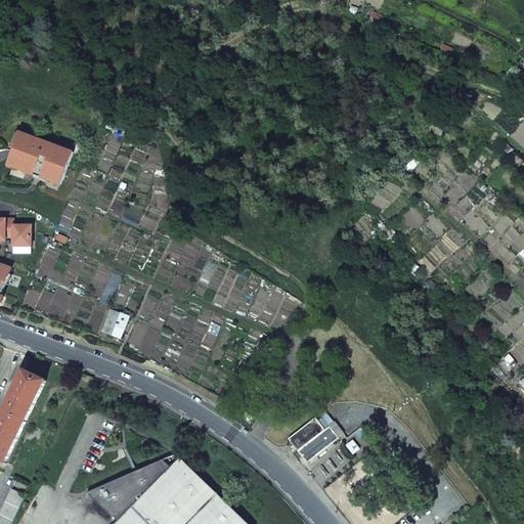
[(9,176),(57,193),(73,153),(17,133),(13,145),(8,143),(5,149),(11,151),(8,161),(14,163),(9,176)]
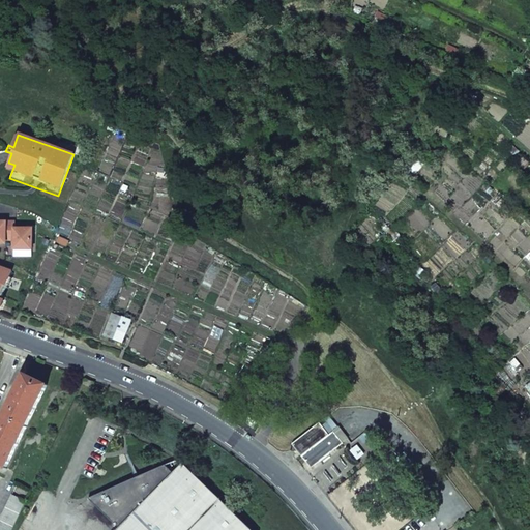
[(0,242),(6,243),(5,239),(13,240),(13,249),(32,249),(32,229),(25,229),(25,231),(15,231),(15,223),(0,222),(0,242)]
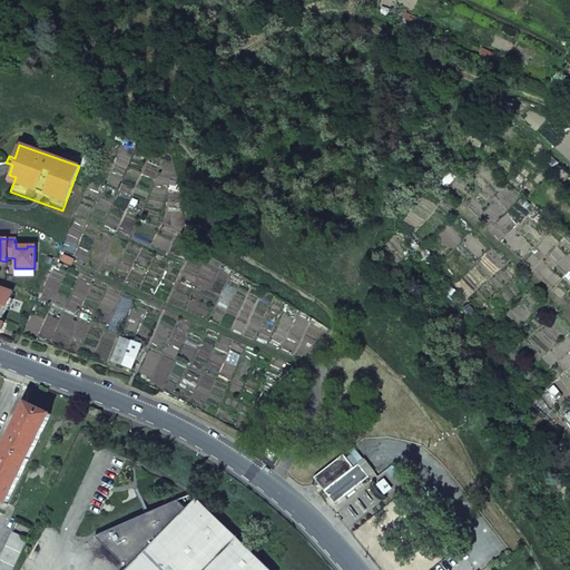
[(0,317),(2,318),(8,306),(5,305),(8,297),(10,298),(12,292),(0,287),(0,317)]
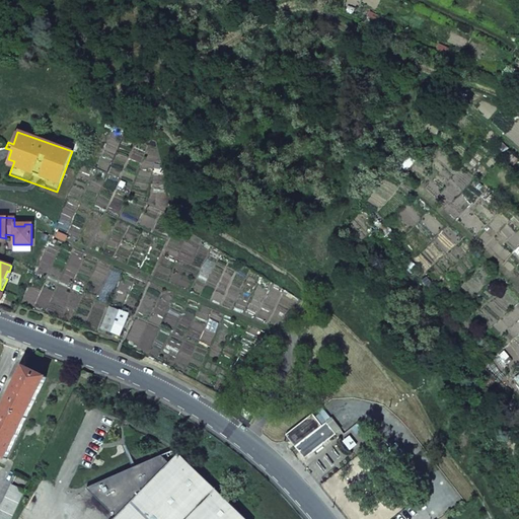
[(110,306),(101,327),(110,331),(114,322),(123,326),(129,314),(110,306)]
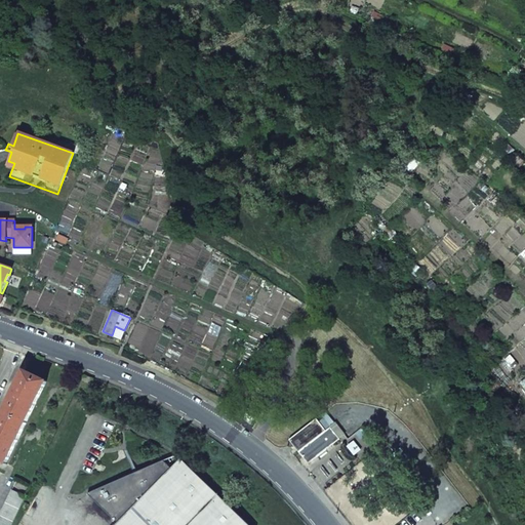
[(46,380),(24,370),(0,421),(0,460),(7,463),(46,380)]
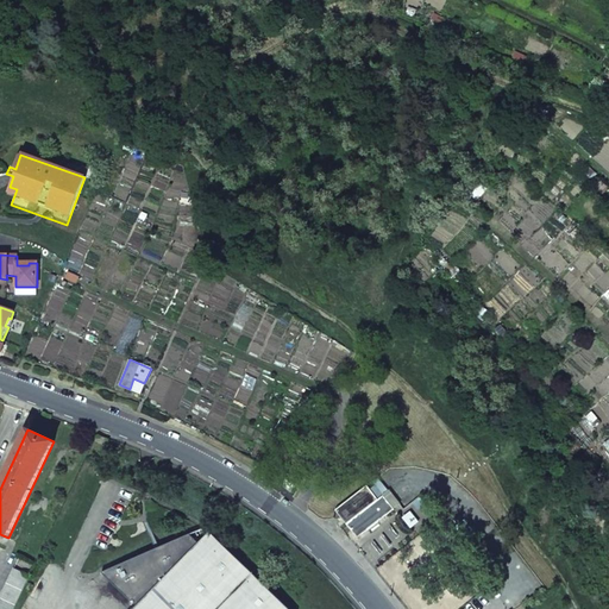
[(107,438),(95,434),(93,440),(105,445),(107,438)]
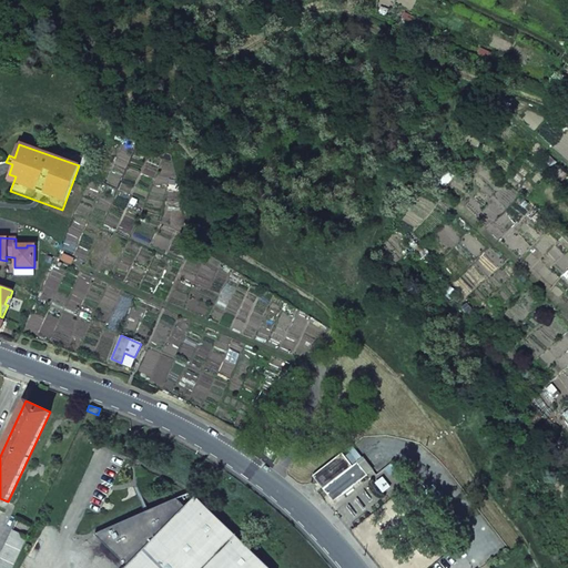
[(343,455),(314,477),(317,480),(346,458),(343,455)]
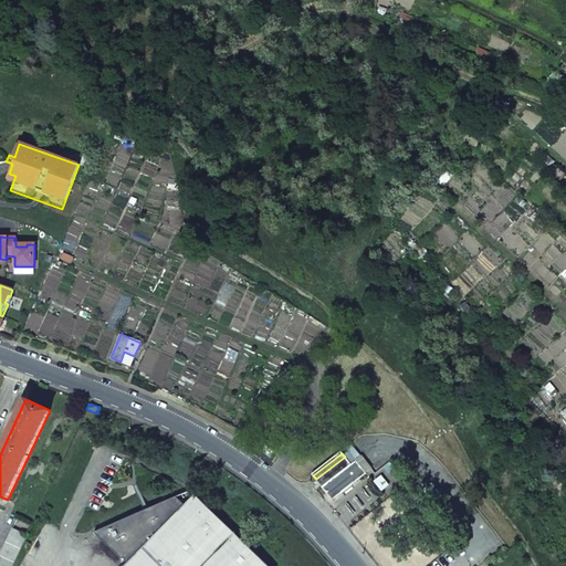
[(356,462),(349,454),(345,458),(345,457),(316,479),(333,500),(366,474),(357,462),(356,462)]
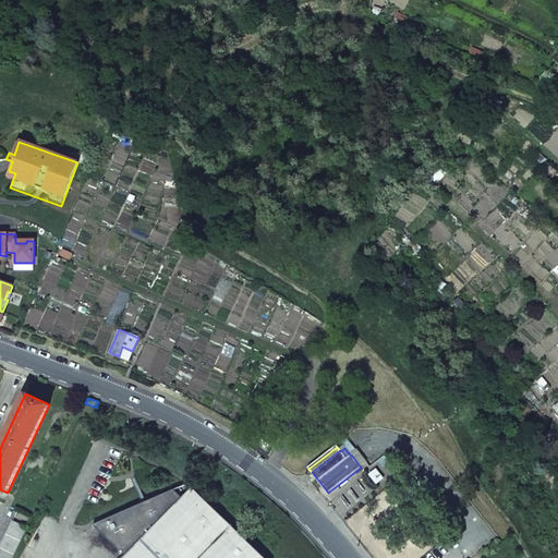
[(374,472),(380,481),(384,478),(376,470),(374,472)]
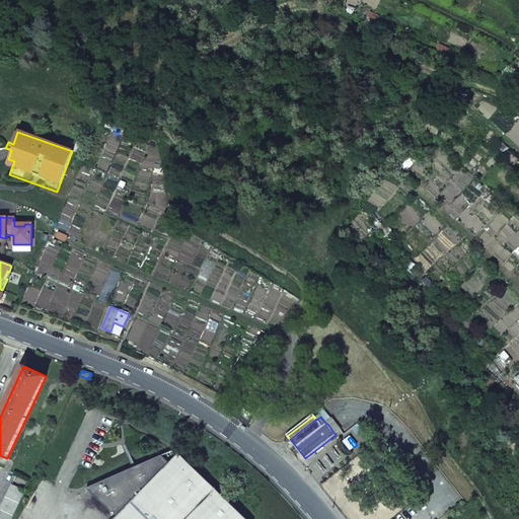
[(348,439),(344,442),(351,450),(354,447),(348,439)]
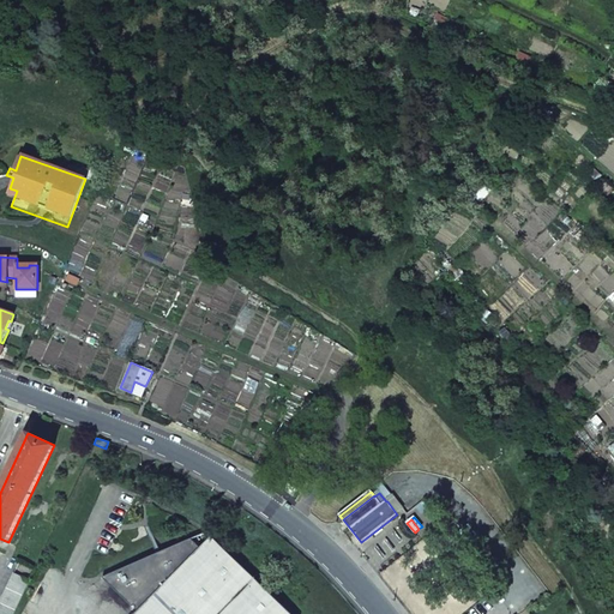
[(137,611),(206,539),(202,534),(203,533),(202,531),(101,577),(102,578),(131,606),(132,606),(137,611)]
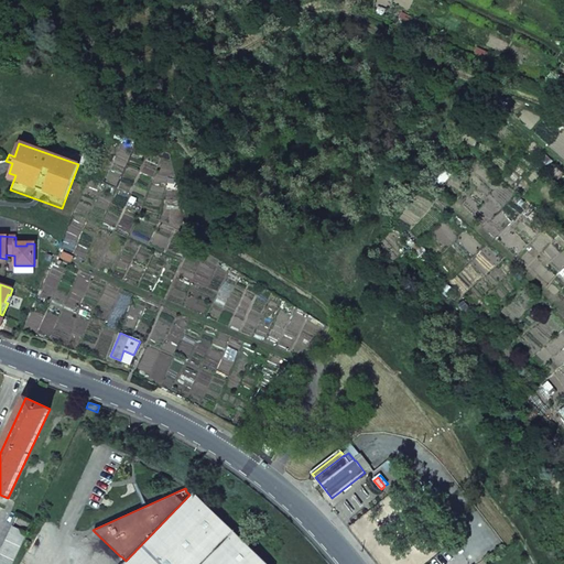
[(267,563),(192,492),(190,495),(126,561),(122,563),(267,563)]
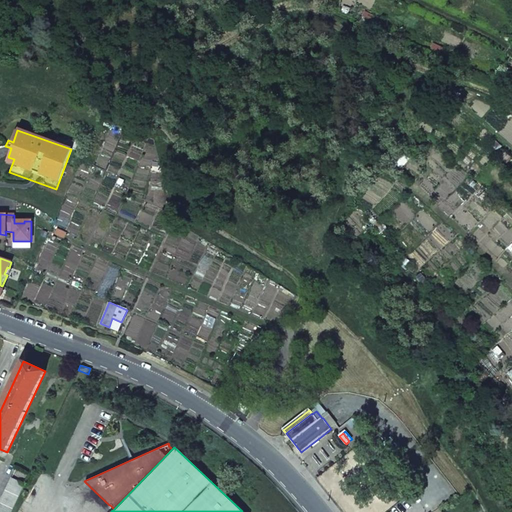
[(0,511),(11,511),(25,484),(11,478),(0,500),(0,511)]
